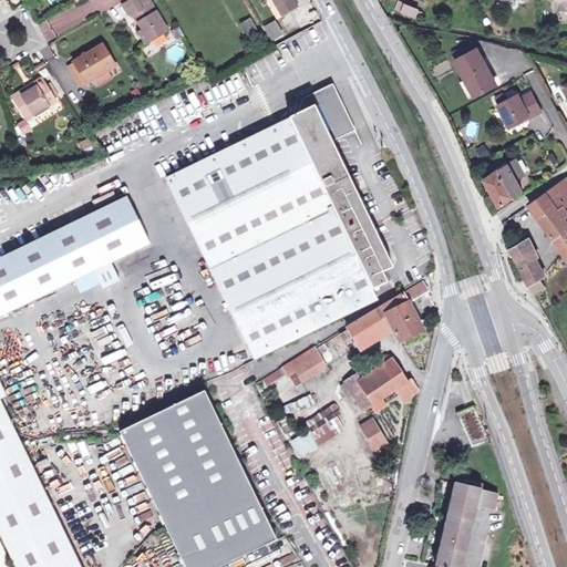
[(150,0),(131,0),(123,6),(129,14),(133,12),(144,30),(140,32),(147,44),(169,30),(150,0)]
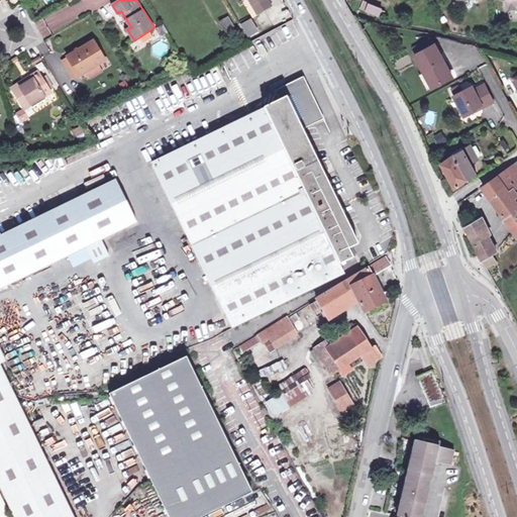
[(249,0),(257,13),(271,5),(267,0),(249,0)]
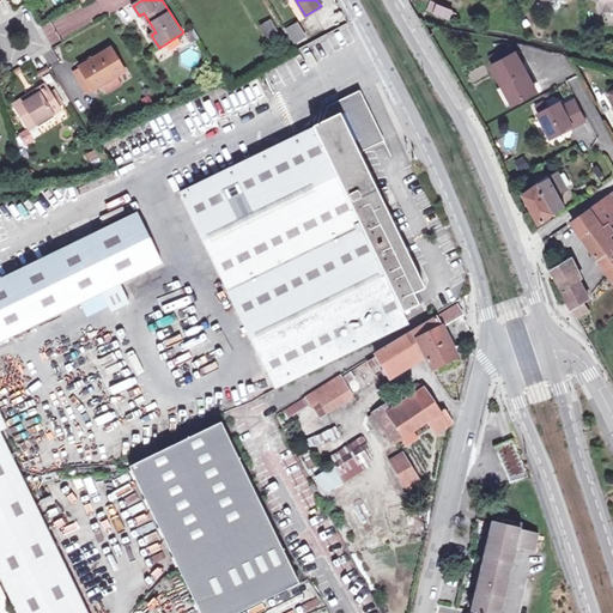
[(612,0),(600,0),(601,10),(612,10),(612,0)]
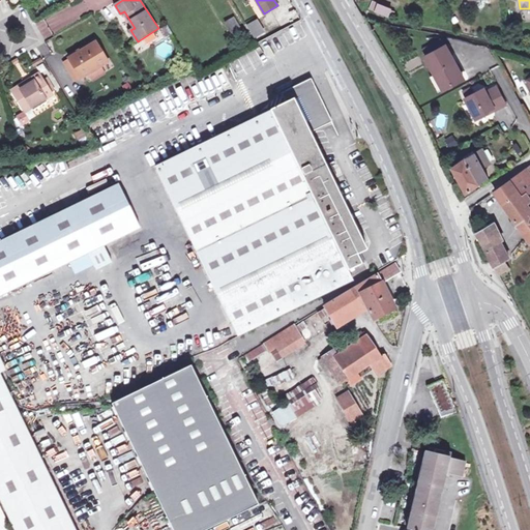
[(389,17),(396,18),(396,15),(394,15),(395,10),(391,9),(391,8),(374,2),(372,8),(389,17)]
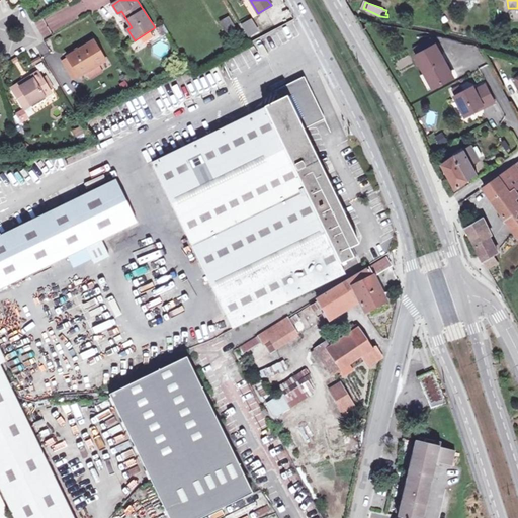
[(233,14),(229,16),(234,24),(238,21),(233,14)]
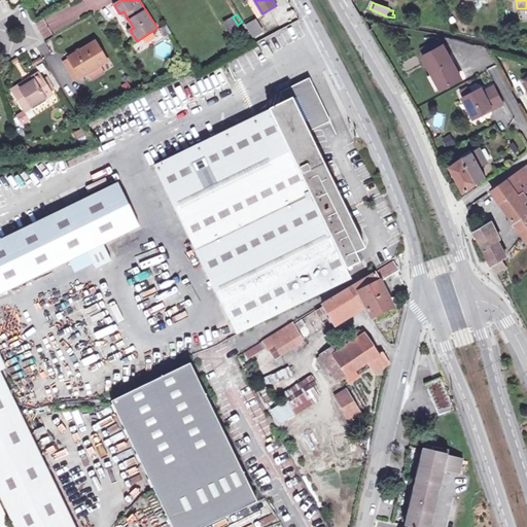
[(238,25),(233,16),(224,22),(234,37),(240,34),(246,30),(242,22),(238,25)]
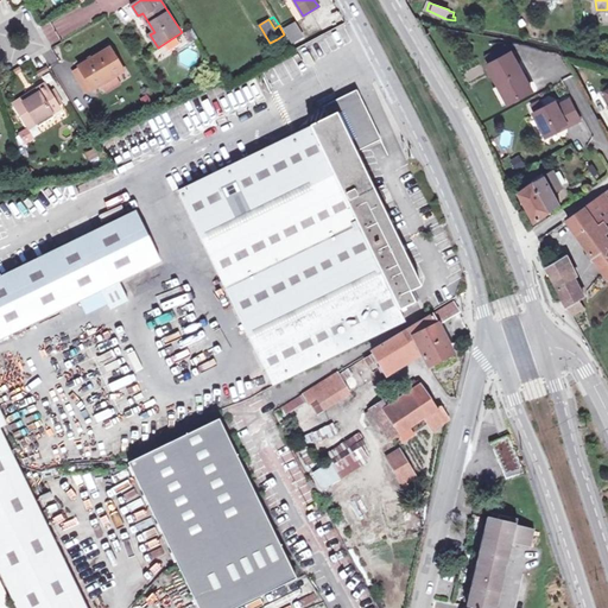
[(292,42),(301,37),(293,24),(285,29),(292,42)]
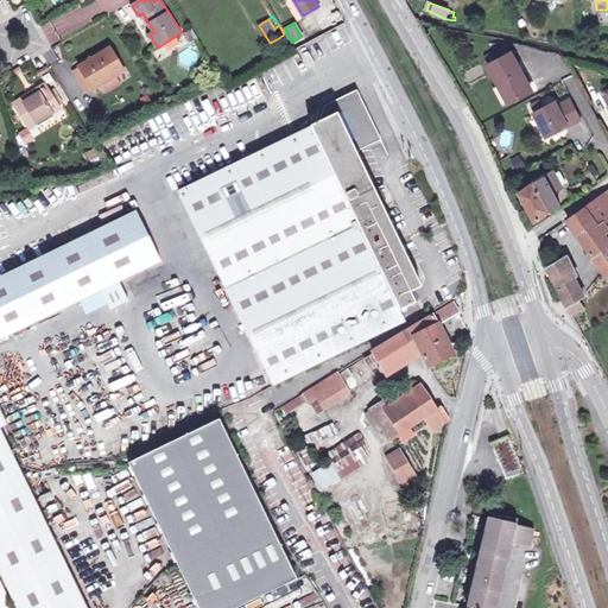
[(487,57),(491,63),(510,54),(506,46),(487,57)]
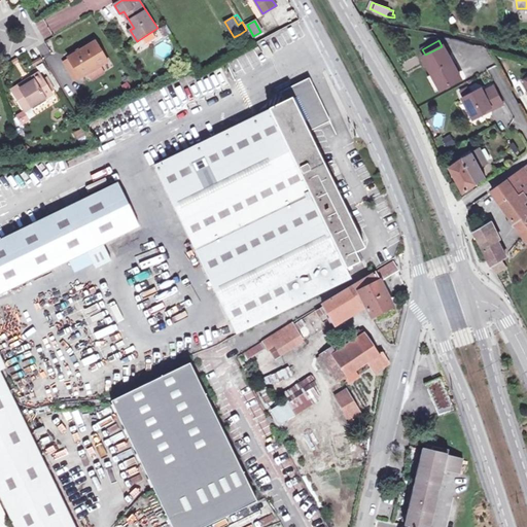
[(96,42),(69,58),(80,77),(107,62),(96,42)]
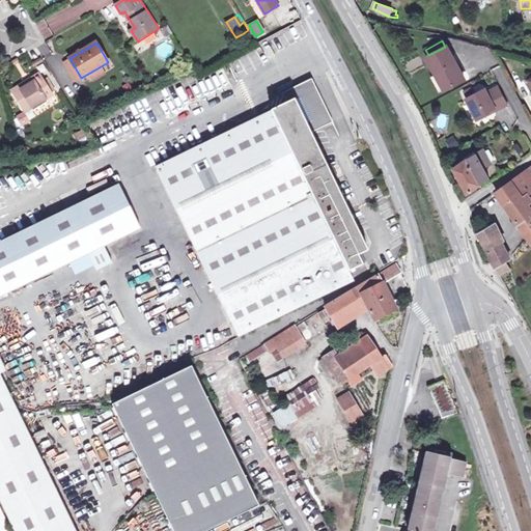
[(447,45),(445,47),(428,55),(426,57),(436,74),(430,77),(438,91),(444,88),(445,90),(466,79),(447,45)]
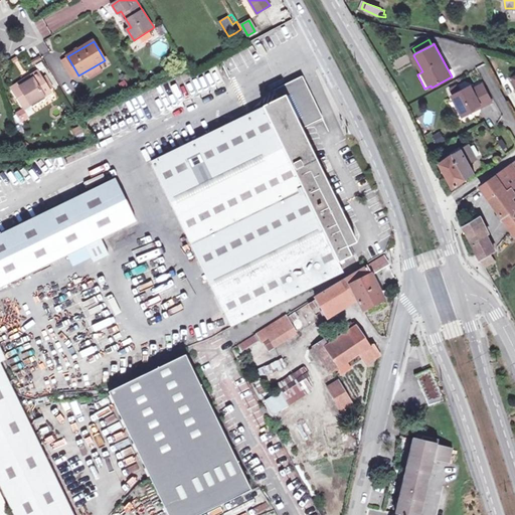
[(74,78),(78,75),(67,56),(62,59),(74,78)]
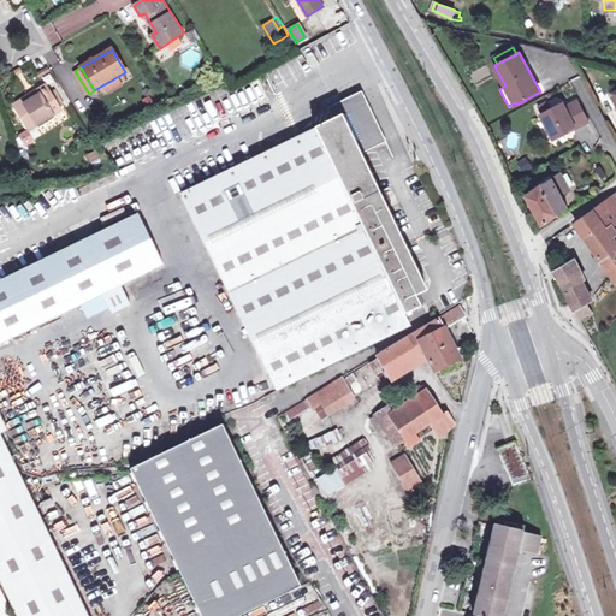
[(268,87),(258,78),(246,93),(258,101),(268,87)]
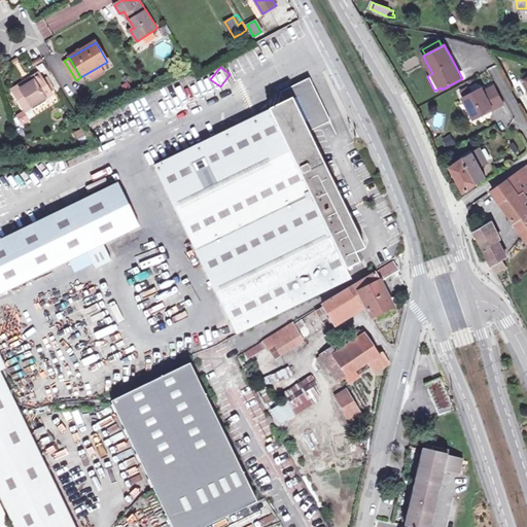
[(54,94),(51,91),(43,78),(40,72),(32,77),(35,80),(20,90),(31,108),(46,98),(54,94)]
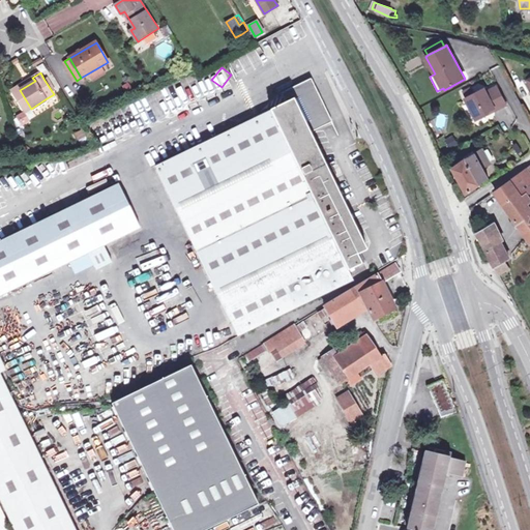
[(48,77),(43,79),(52,91),(55,89),(48,77)]
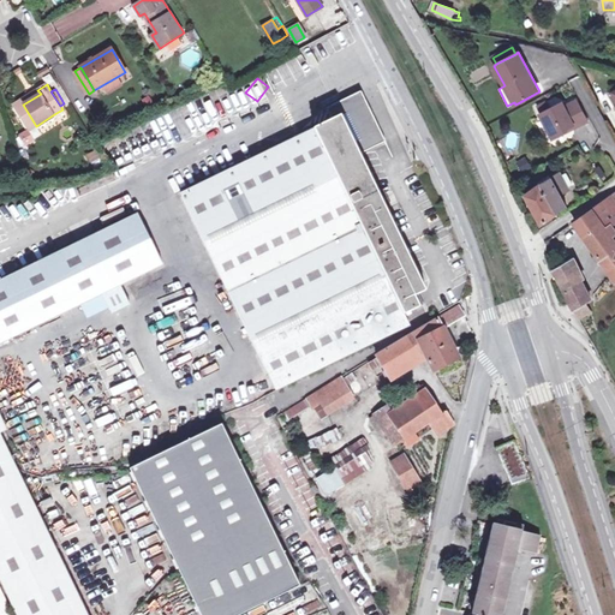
[(29,130),(36,126),(23,105),(41,94),(37,90),(13,105),(29,130)]
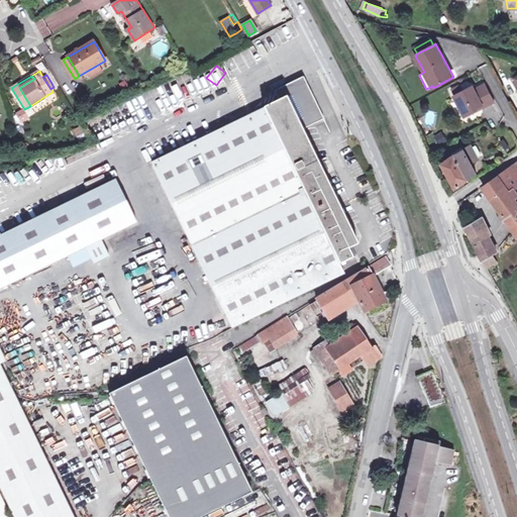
[(286,97),(303,130),(325,120),(307,83),(297,80),(275,91),(280,101),(286,97)]
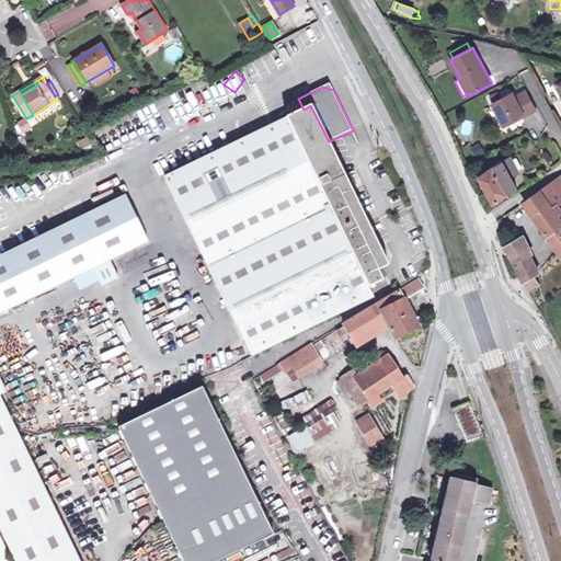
[(505,126),(518,119),(516,115),(523,112),(525,116),(536,111),(525,91),(515,96),(513,93),(501,100),(494,103),(493,104),(505,126)]
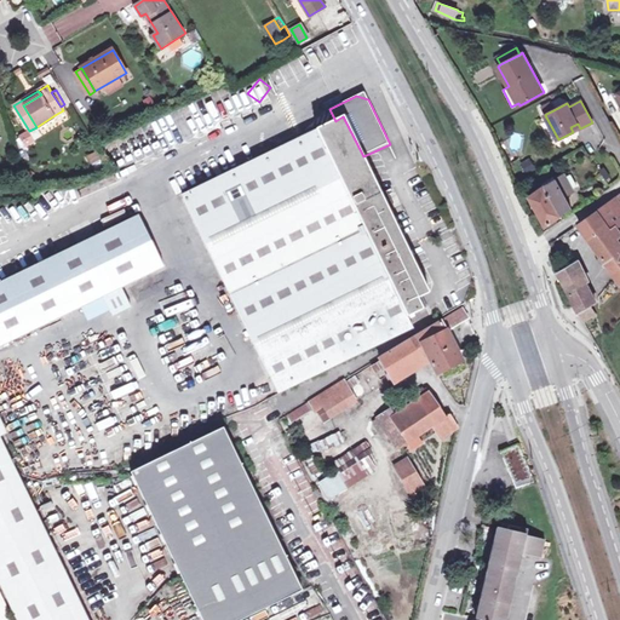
[(543,108),(546,114),(554,110),(550,104),(543,108)]
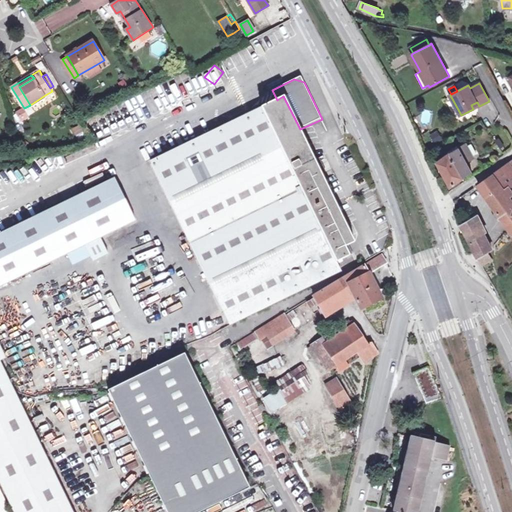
[(47,98),(45,95),(30,105),(31,108),(47,98)]
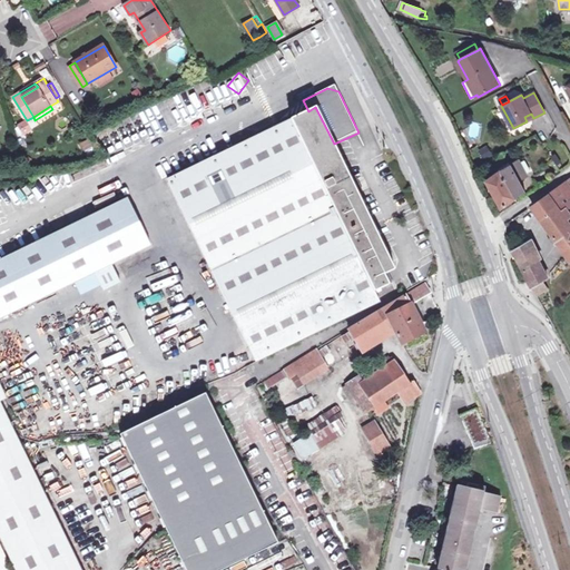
[(395,269),(334,144),(315,107),(308,111),(287,121),(375,292),(393,283),(389,273),(395,269)]
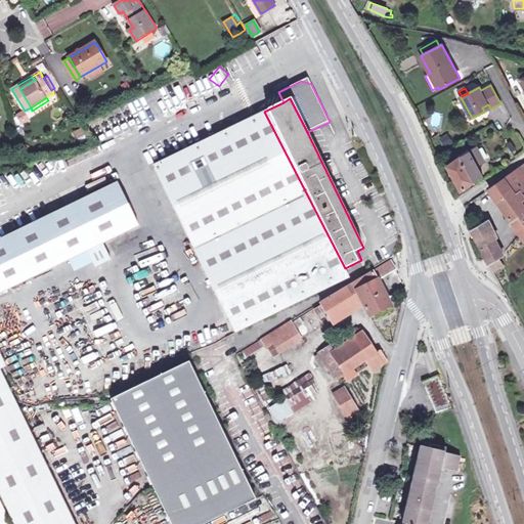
[(350,276),(345,268),(264,112),(155,165),(236,333),(350,276)]
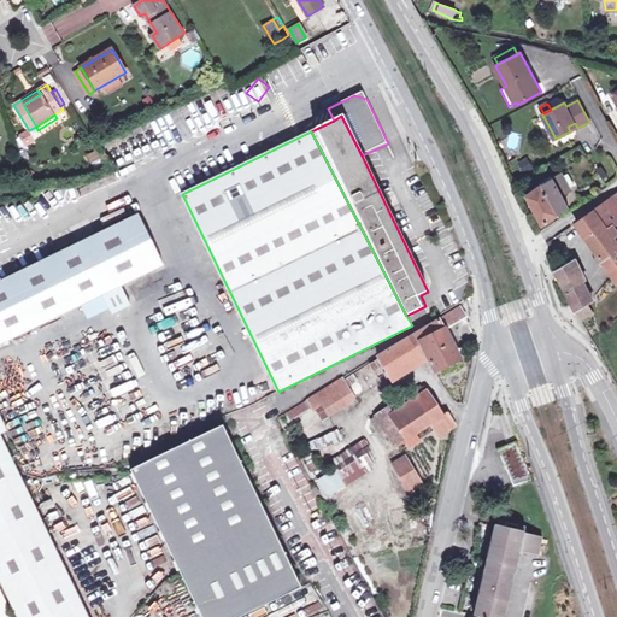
[(506,136),(509,150),(517,147),(516,134),(506,136)]
